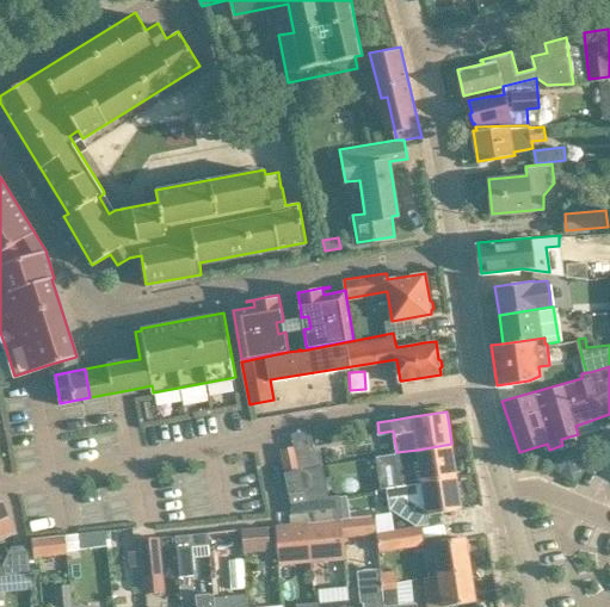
[(295,445),(281,448),(285,471),(285,474),(301,470),(324,465),(321,450),(316,451),(312,429),(293,434),(295,445)]
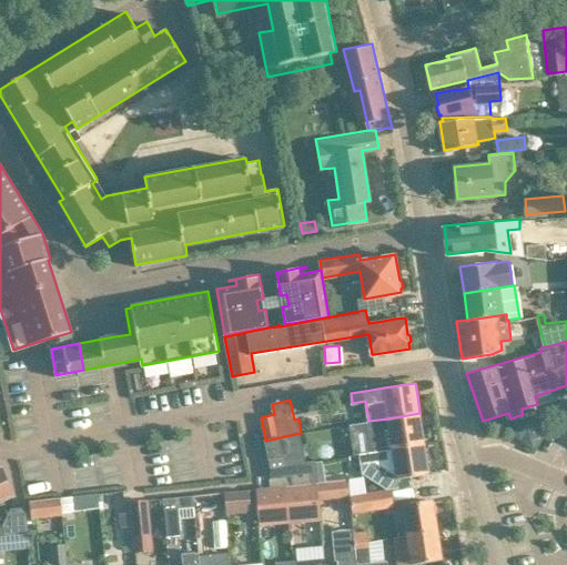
[(362,403),(352,404),(354,423),(336,426),(341,452),(367,449),(362,403)]
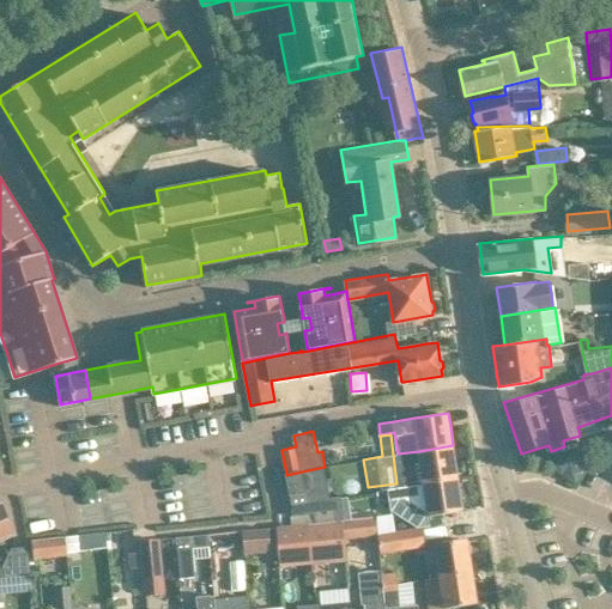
[(398,454),(395,454),(395,455),(398,464),(420,461),(424,482),(446,479),(458,476),(453,445),(419,451),(398,454)]
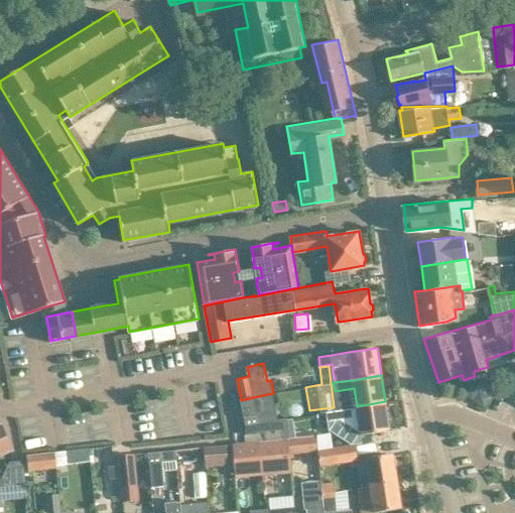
[(254,397),(241,400),(245,417),(245,419),(258,416),(254,397)]
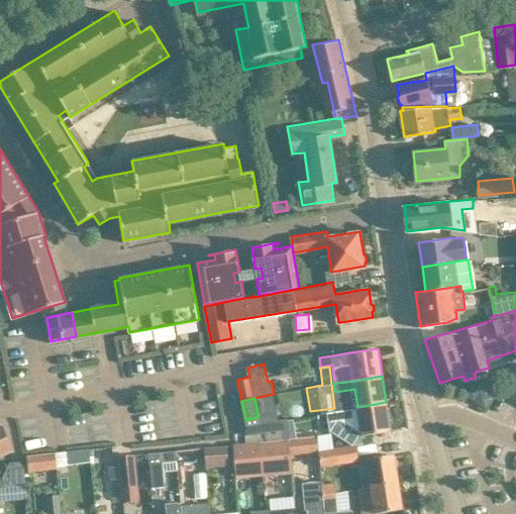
[(339,410),(326,412),(328,421),(341,418),(362,432),(362,434),(390,430),(386,402),(376,404),(357,407),(339,409),(339,410)]
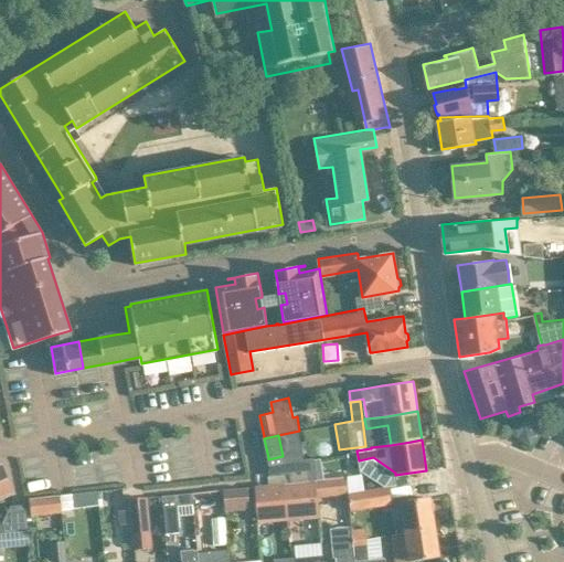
[(315,457),(269,465),(269,466),(270,474),(290,472),(291,481),(314,479),(314,478),(317,478),(315,457)]
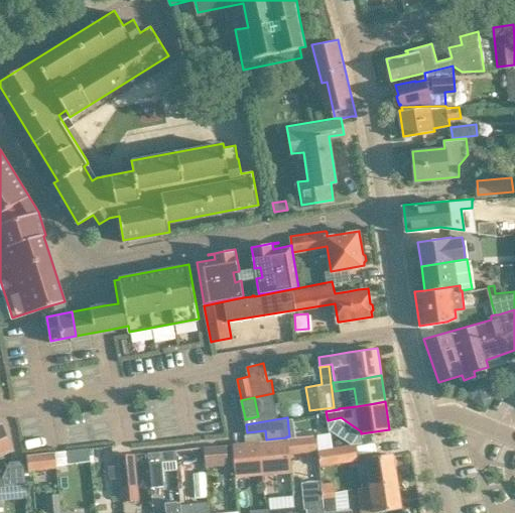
[(0,455),(13,450),(4,428),(0,430),(0,455)]
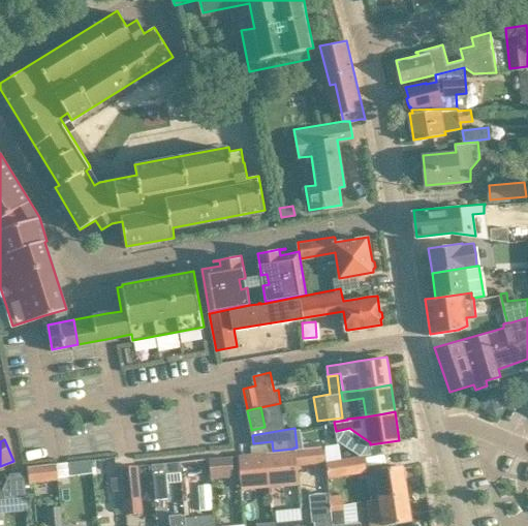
[(297,447),(293,447),(293,449),(297,449),(298,460),(312,458),(325,457),(325,444),(303,446),(297,447)]
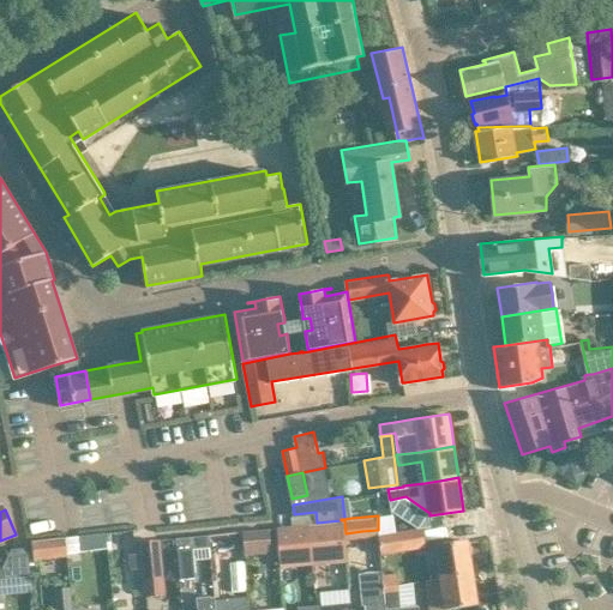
[(317,523),(310,524),(313,559),(331,557),(330,545),(347,543),(346,533),(344,520),(341,520),(317,523)]
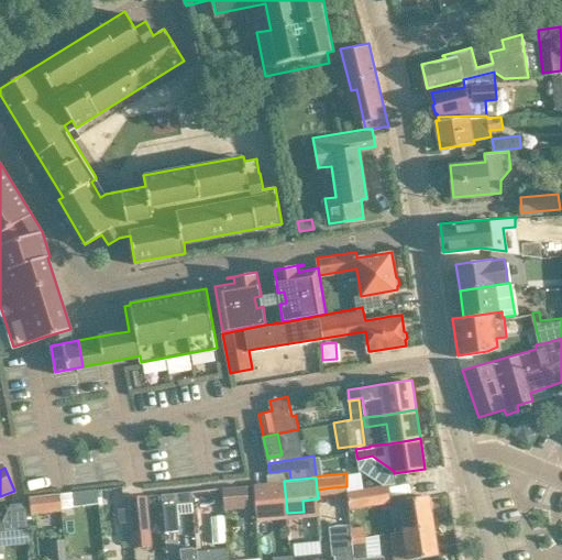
[(256,484),(255,484),(259,517),(287,514),(287,513),(284,481),(268,482),(256,484)]
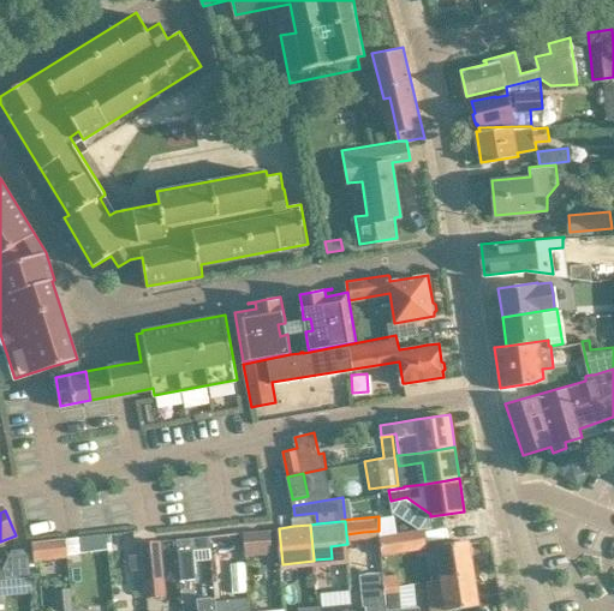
[(270,528),(244,531),(245,545),(246,553),(272,551),(272,543),(270,528)]
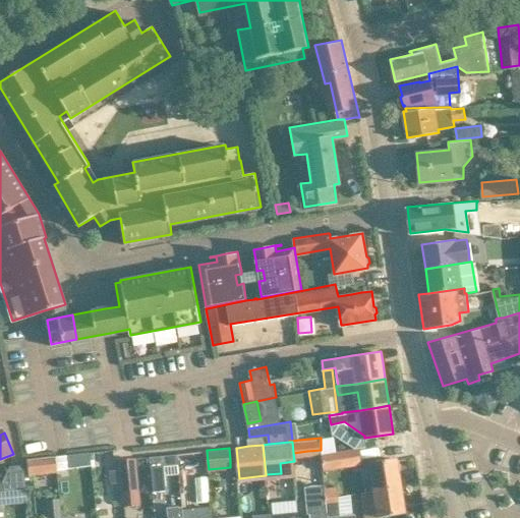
[(358,449),(321,455),(324,470),(360,464),(358,449)]
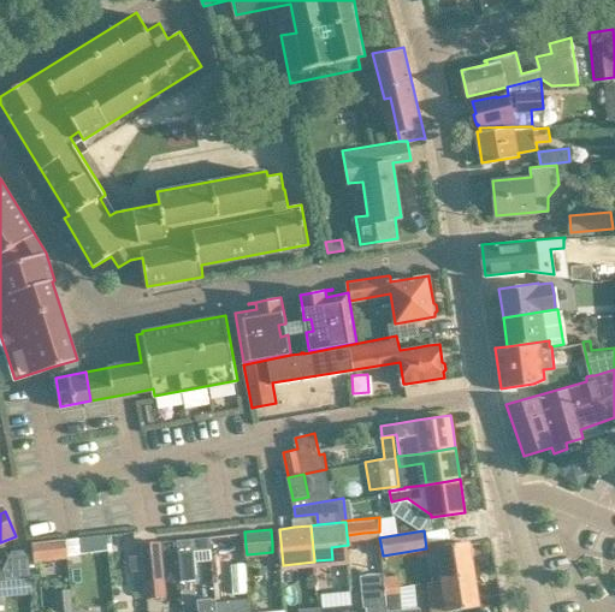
[(106,533),(81,535),(83,551),(107,547),(107,546),(106,533)]
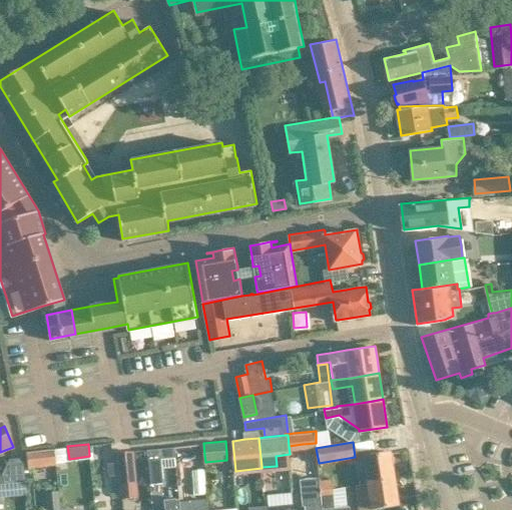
[(194,445),(177,446),(178,458),(195,457),(194,445)]
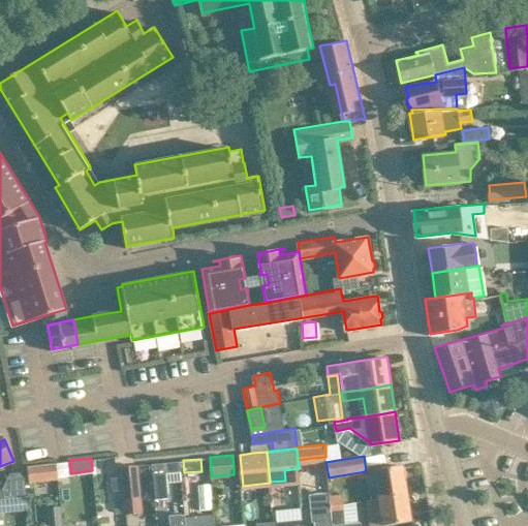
[(165,462),(153,463),(155,498),(168,497),(166,471),(181,470),(180,461),(172,462),(165,462)]
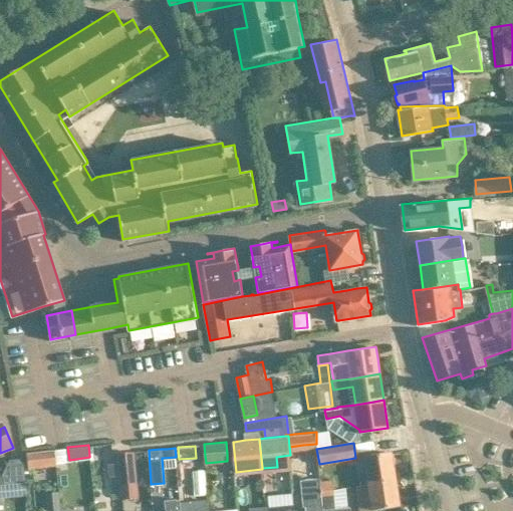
[(55,449),(27,452),(29,464),(29,468),(57,465),(58,465),(56,449),(55,449)]
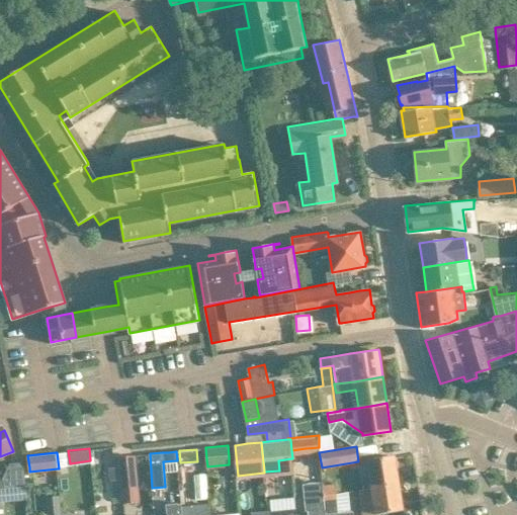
[(132,454),(120,455),(121,466),(122,479),(125,502),(138,501),(136,466),(135,454),(132,454)]
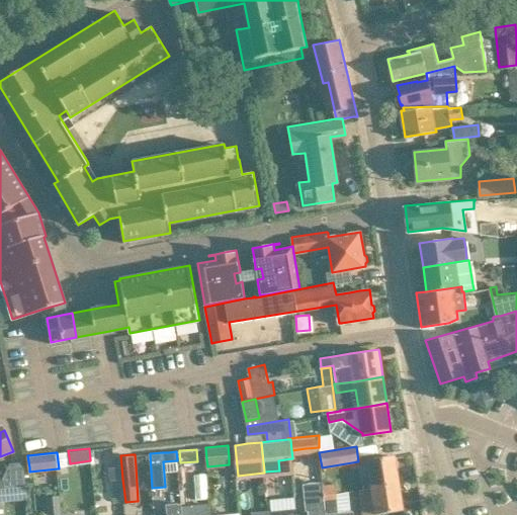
[(395,455),(368,459),(372,486),(399,482),(395,455)]
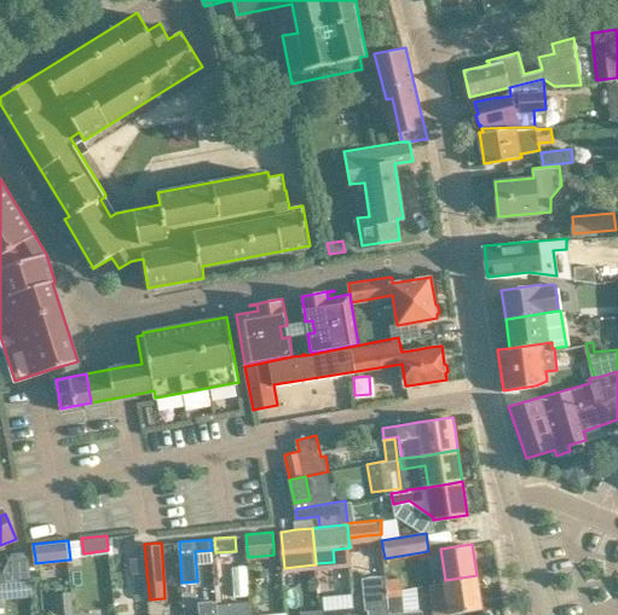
[(4,567),(0,573),(0,582),(30,580),(28,550),(17,551),(11,551),(4,567)]
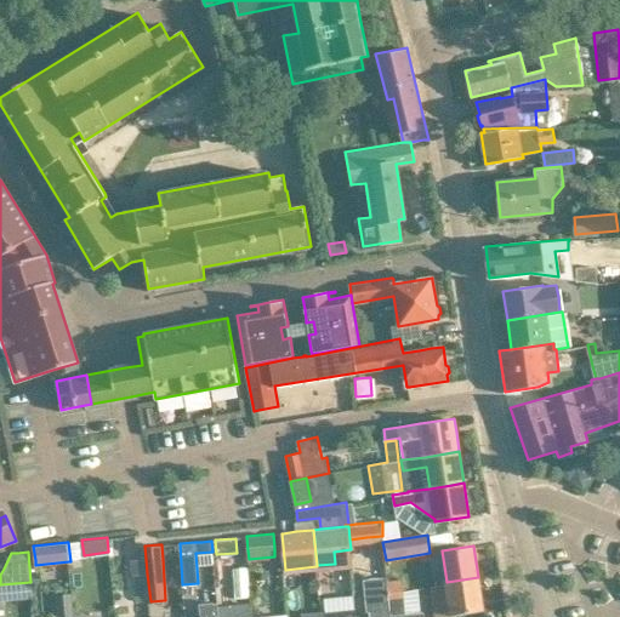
[(146,559),(131,560),(134,575),(147,573),(146,559)]
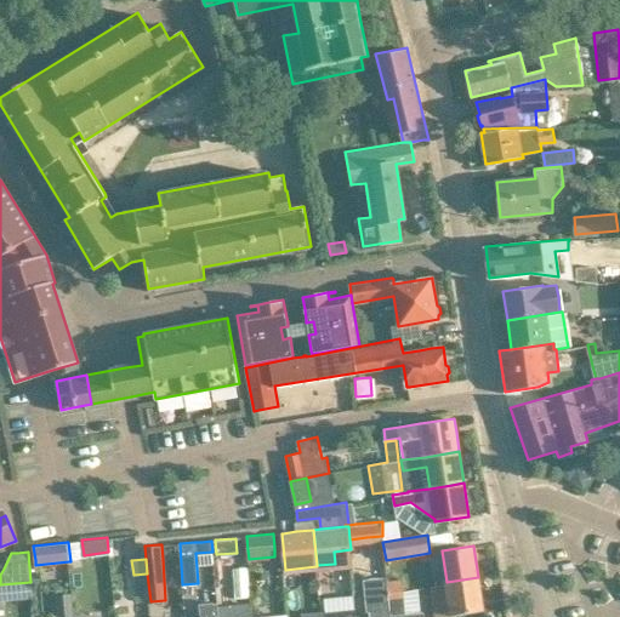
[(367,616),(407,616),(407,612),(390,615),(387,592),(387,580),(386,576),(363,577),(367,616)]
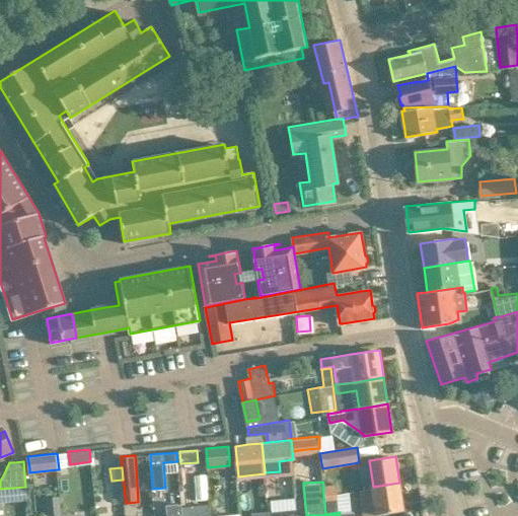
[(373,487),(360,489),(364,515),(384,513),(403,510),(399,483),(373,487)]
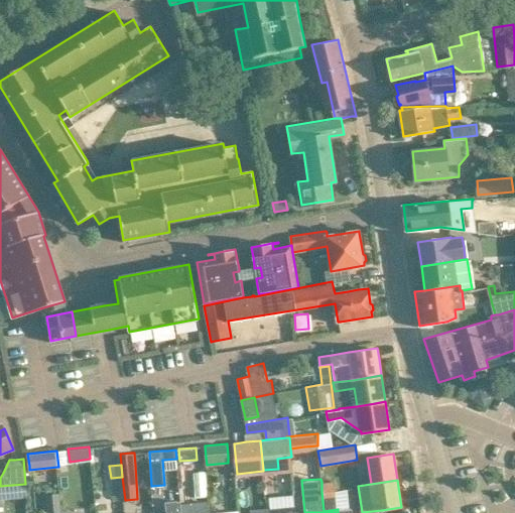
[(335,481),(322,482),(322,492),(336,491),(335,481)]
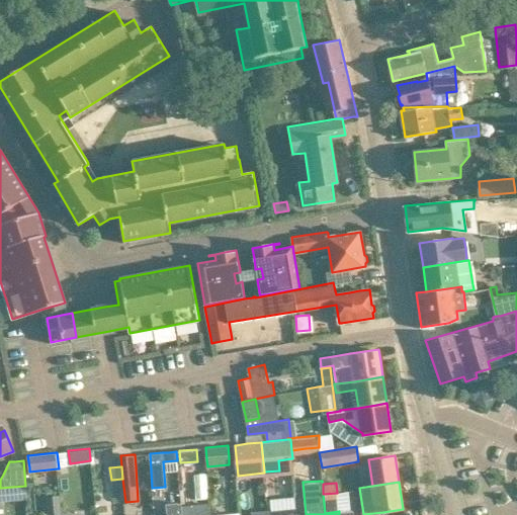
[(337,493),(323,494),(325,513),(339,511),(338,503),(337,493)]
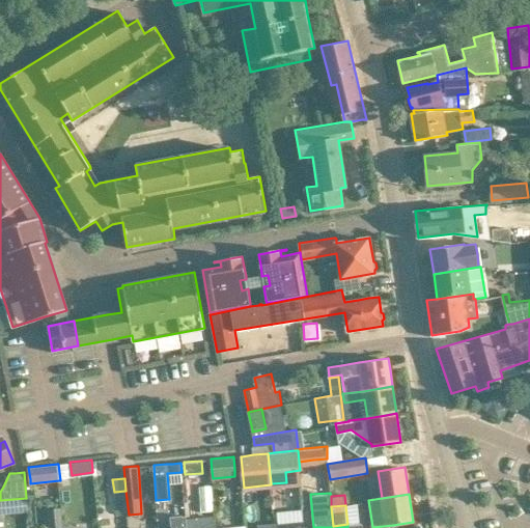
[(61,507),(48,508),(49,520),(62,519),(61,507)]
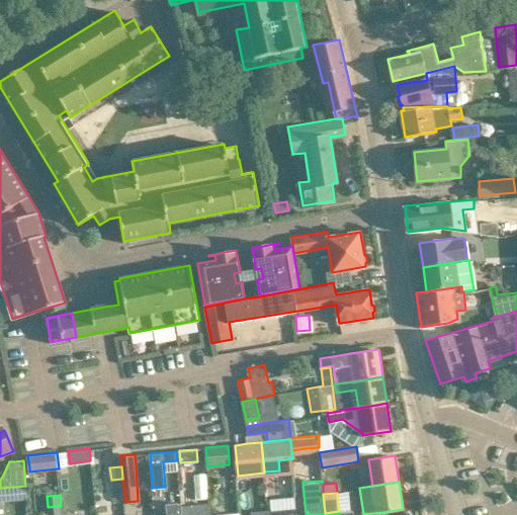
[(182,514),(182,508),(182,505),(178,505),(178,503),(165,504),(165,514),(182,514)]
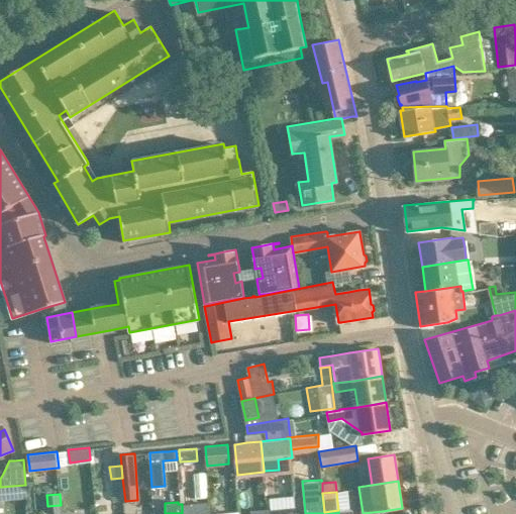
[(208,505),(182,507),(182,513),(210,513),(211,513),(209,513),(208,505)]
